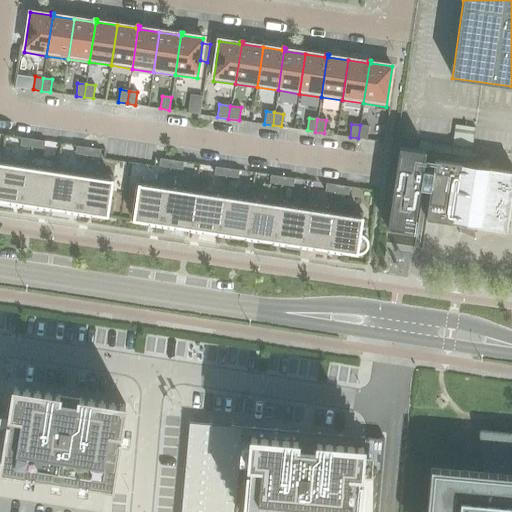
[(360,125),(358,138),(367,139),(369,127),(360,125)]
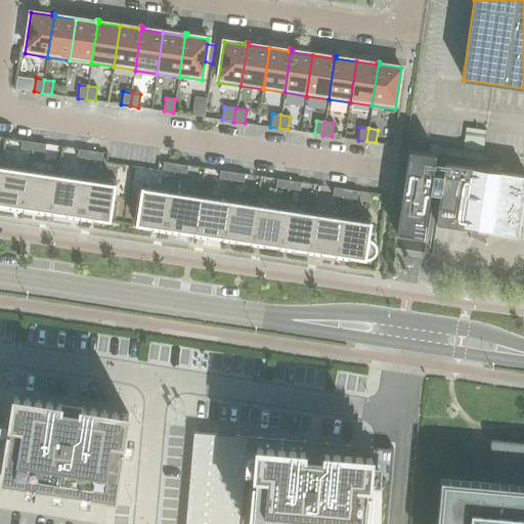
[(483,155),(486,131),(467,128),(463,150),(462,159),(482,162),(483,155)]
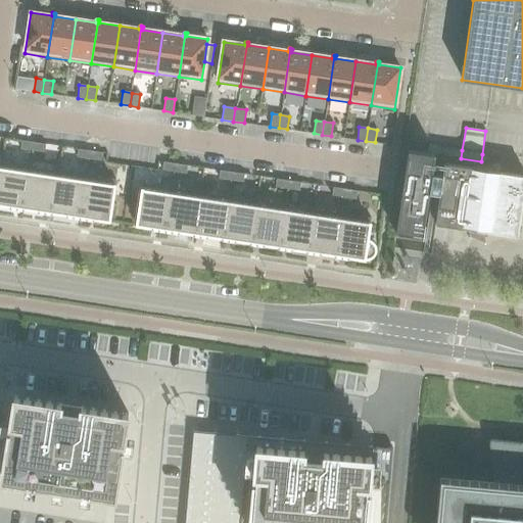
[(21,141),(20,149),(33,150),(34,142),(21,141)]
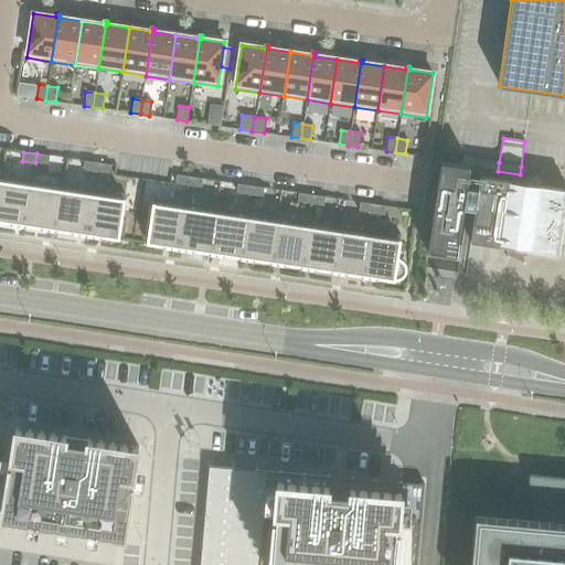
[(36,153),(35,162),(49,164),(50,156),(36,153)]
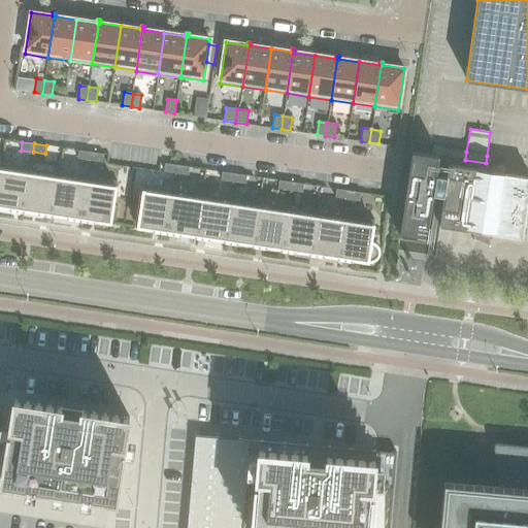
[(444,157),(447,149),(447,147),(433,145),(432,155),(439,156),(444,157)]
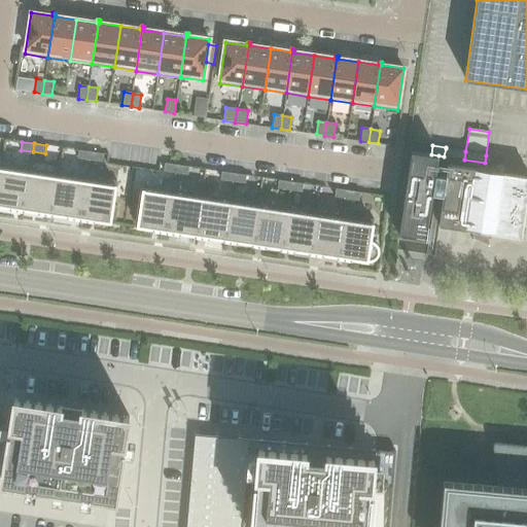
[(446,148),(444,156),(464,160),(465,151),(446,148)]
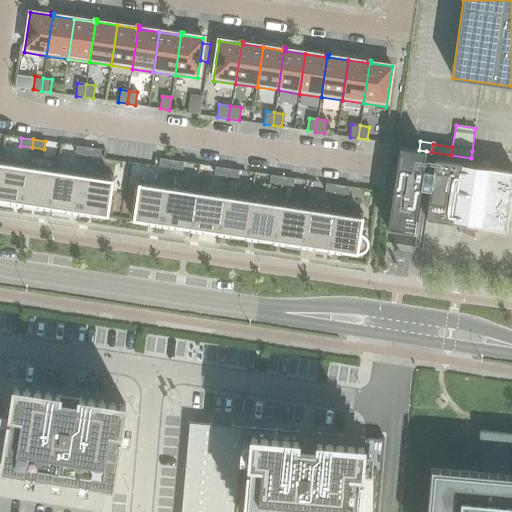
[(76,146),(75,154),(87,156),(88,148),(76,146)]
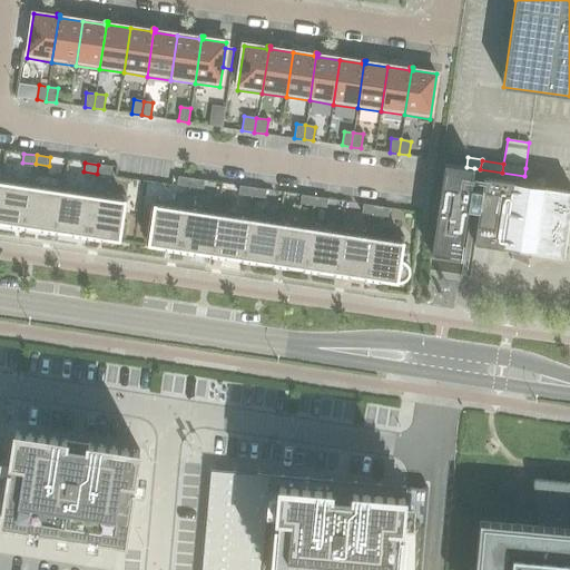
[(471,188),(474,168),(444,164),(431,254),(460,258),(468,209),(479,212),(474,244),(513,251),(512,255),(523,256),(524,252),(564,258),(569,220),(569,190),(484,178),(482,190),(471,188)]
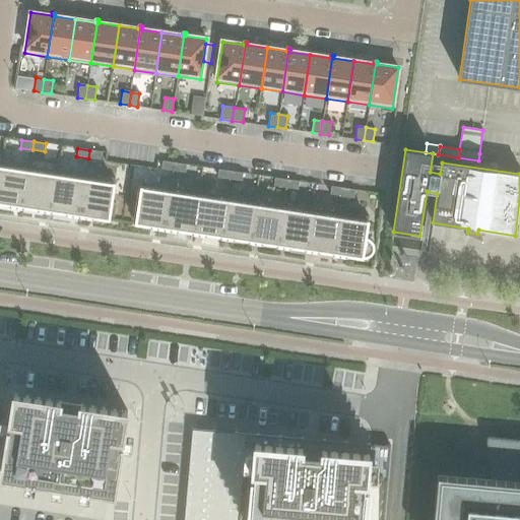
[(89,150),(88,158),(101,159),(102,151),(89,150)]
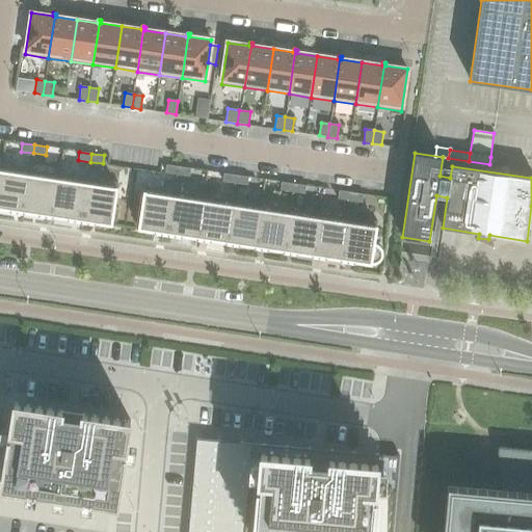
[(2,165),(0,176),(0,207),(24,211),(30,169),(2,165)]
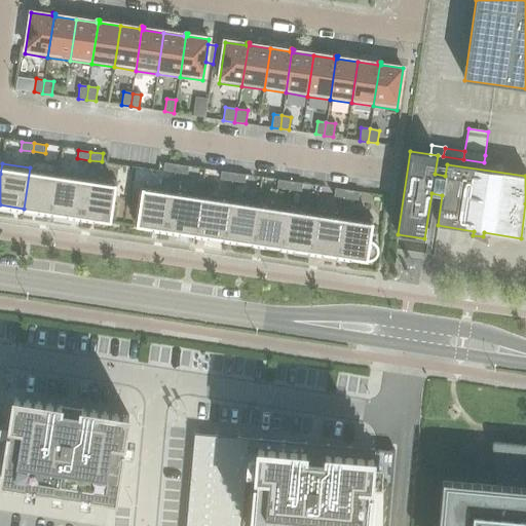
[(164,163),(163,172),(176,173),(177,164),(164,163)]
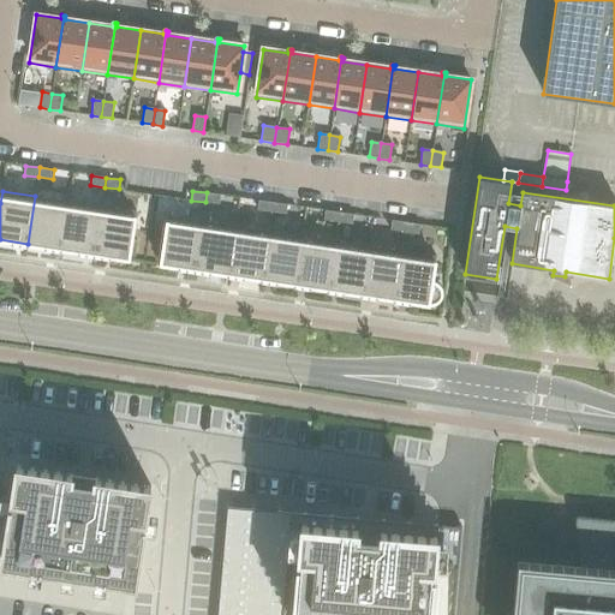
[(207,192),(206,202),(220,204),(221,195),(207,192)]
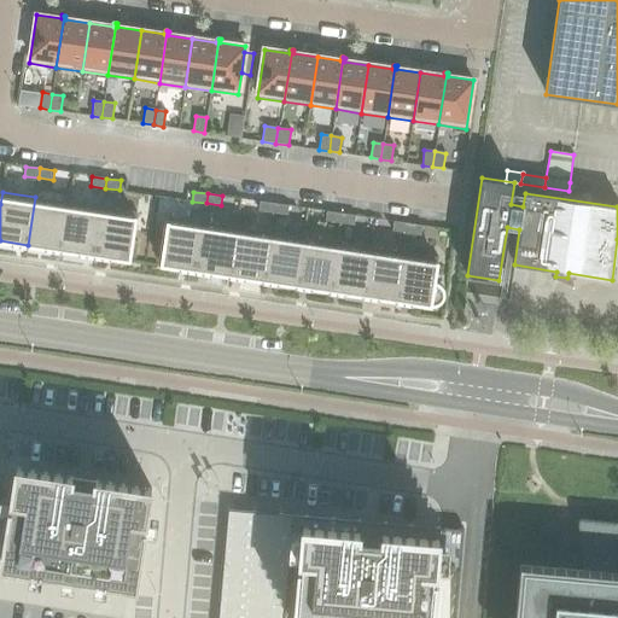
[(35,197),(28,245),(62,250),(69,202),(35,197)]
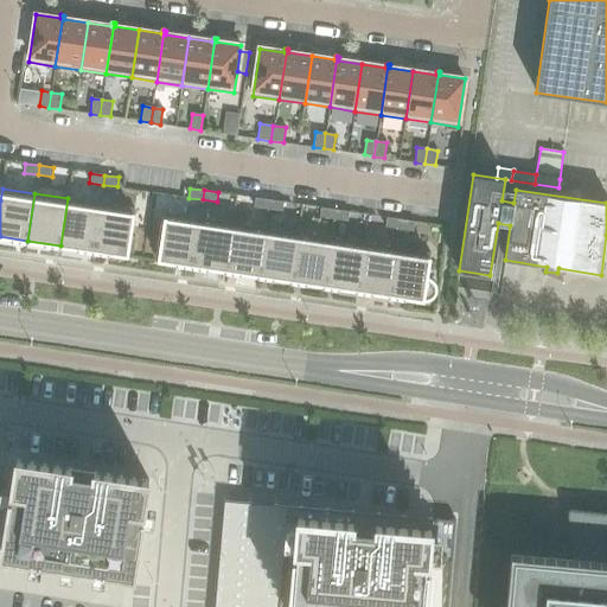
[(101,204),(94,251),(127,256),(128,253),(133,253),(135,237),(131,237),(134,209),(114,205),(116,196),(101,193),(100,203),(101,204)]
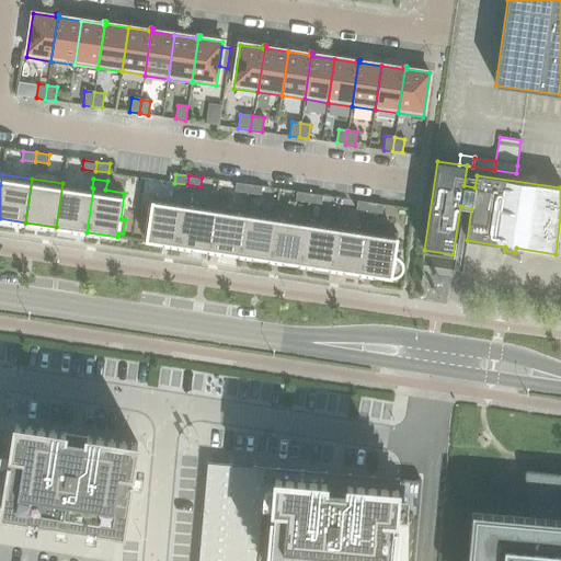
[(63,183),(56,227),(87,232),(93,189),(92,187),(63,183)]
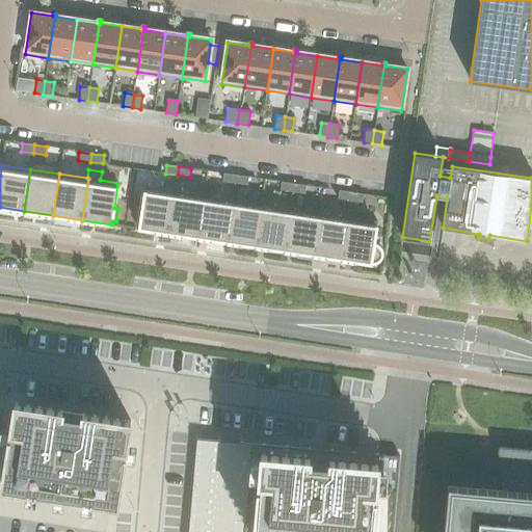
[(223,174),(222,182),(235,184),(236,176),(223,174)]
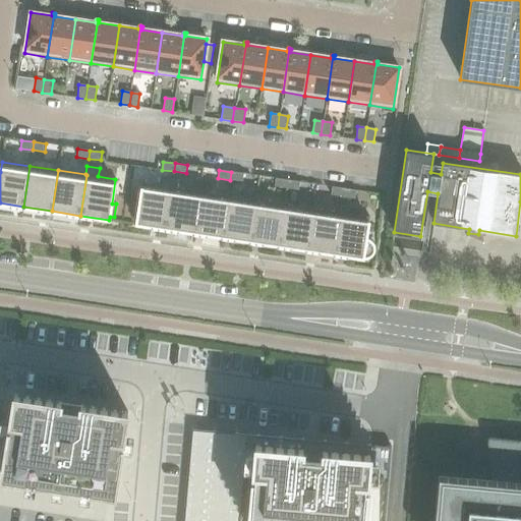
[(231,172),(230,180),(242,181),(243,173),(231,172)]
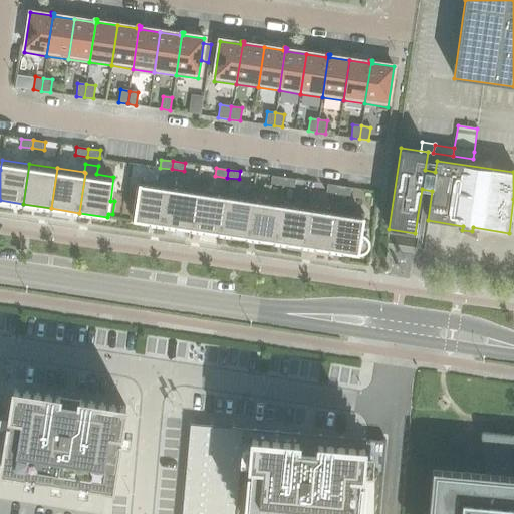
[(133,204),(131,217),(135,218),(134,221),(163,225),(169,185),(170,185),(171,177),(159,175),(157,183),(140,181),(137,205),(133,204)]
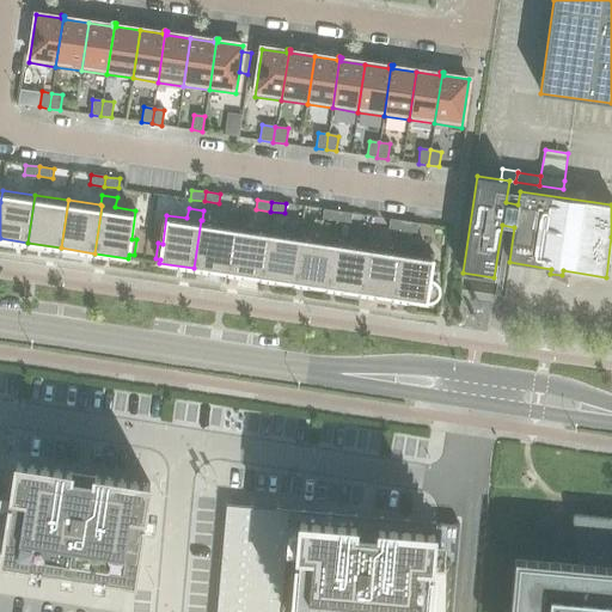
[(324,209),(322,219),(336,221),(338,212),(324,209)]
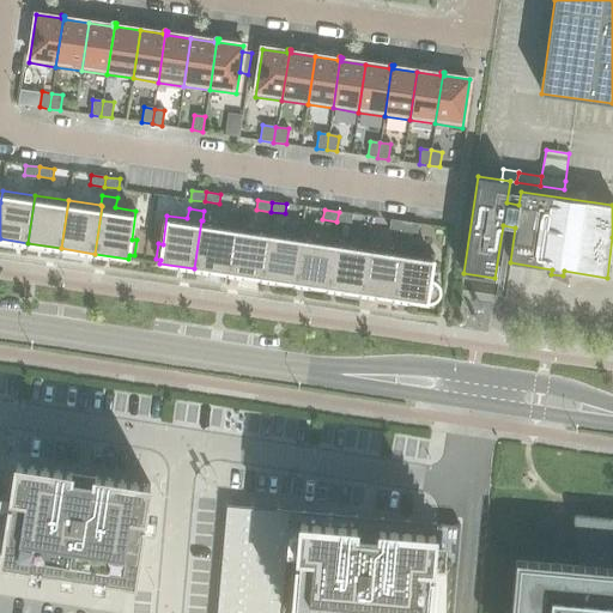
[(339,212),(337,222),(351,224),(352,214),(339,212)]
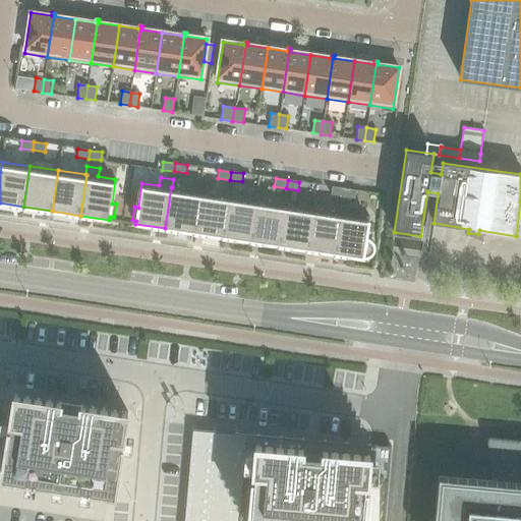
[(332,186),(331,194),(343,196),(344,188),(332,186)]
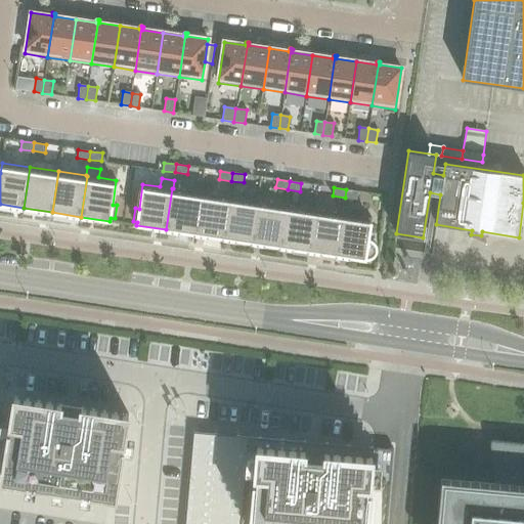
[(172,188),(166,229),(194,233),(201,192),(173,188),(172,188)]
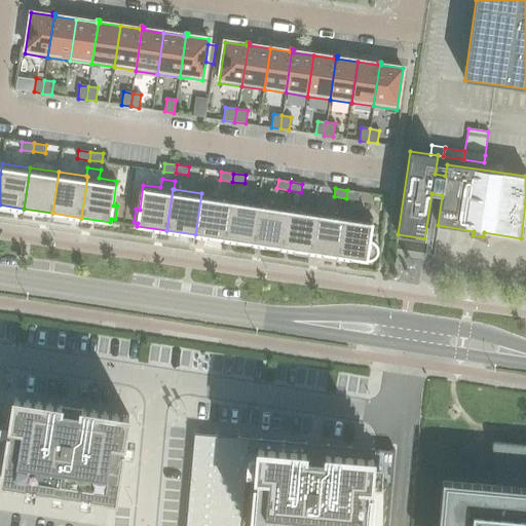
[(347,190),(346,198),(358,200),(360,192),(347,190)]
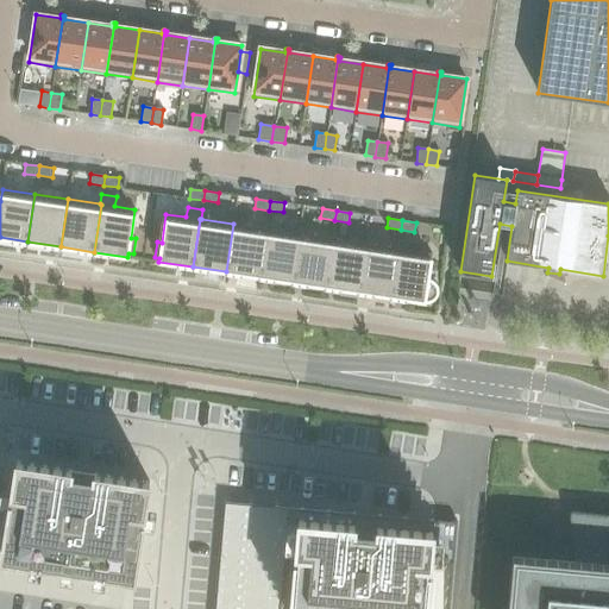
[(233,224),(226,271),(258,276),(265,228),(233,224)]
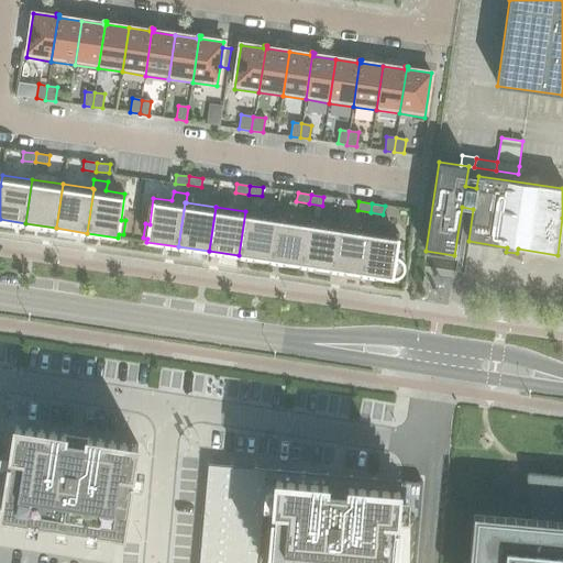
[(245,211),(239,255),(269,261),(276,217),(275,217),(245,211)]
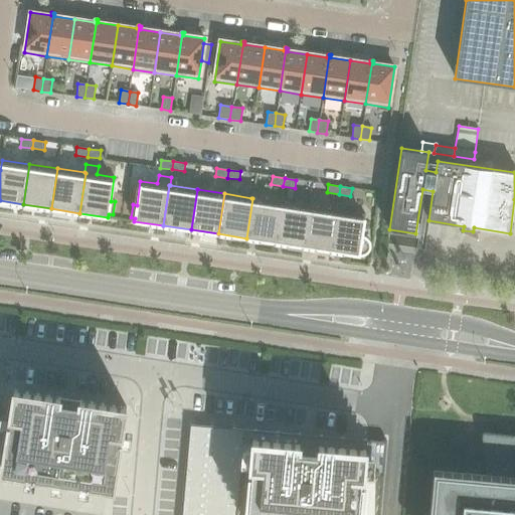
[(252,198),(246,238),(275,242),(280,207),(279,206),(264,204),(265,195),(252,194),(251,198),(252,198)]
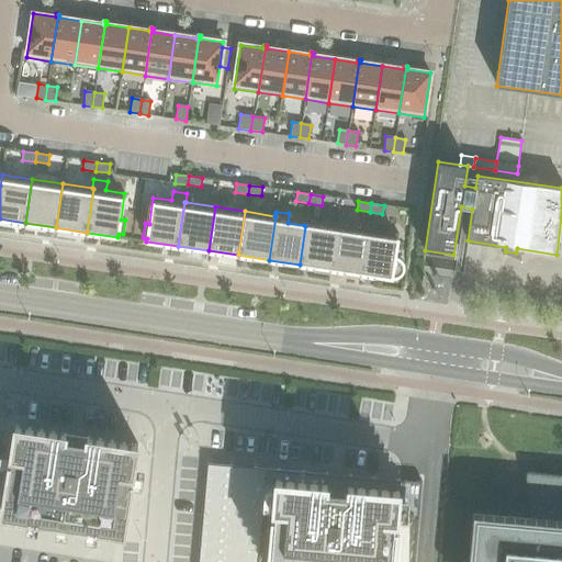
[(305,226),(300,265),(329,269),(336,225),(305,221),(304,225),(305,226)]
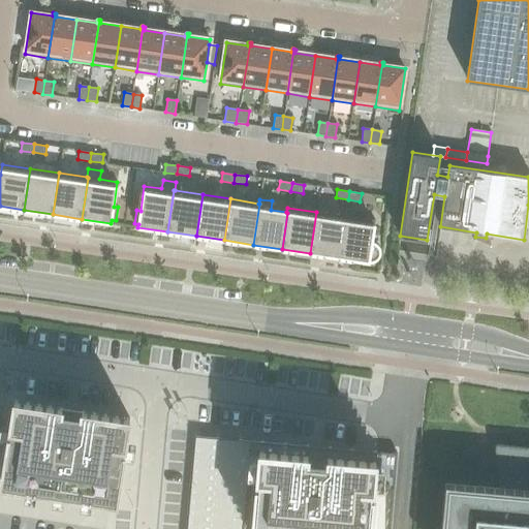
[(316,212),(310,253),(339,257),(345,216),(316,212)]
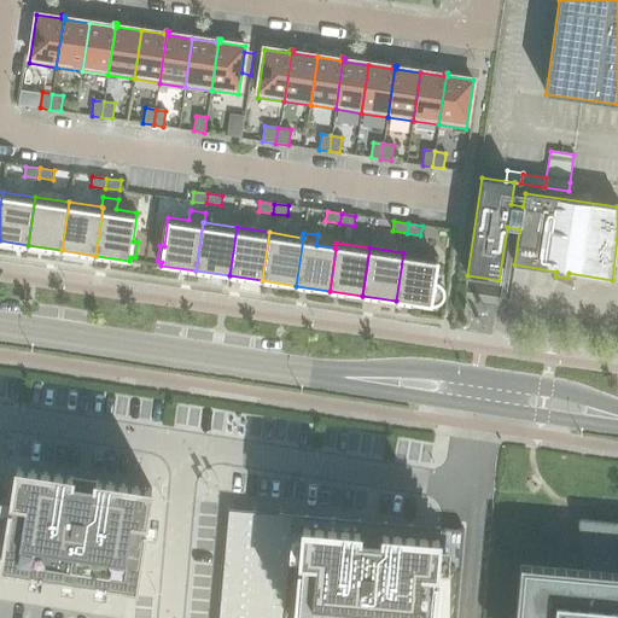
[(403,252),(396,301),(431,307),(432,307),(433,307),(435,307),(436,305),(437,305),(438,304),(439,304),(441,303),(442,302),(442,301),(443,301),(443,299),(443,298),(444,298),(444,297),(444,296),(444,295),(444,293),(444,292),(444,291),(443,290),(443,289),(442,287),(441,286),(441,285),(439,285),(438,284),(437,284),(436,283),(435,283),(438,257),(403,252)]
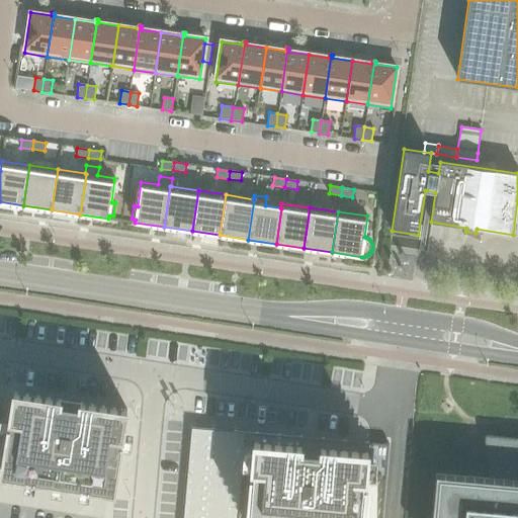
[(71,402),(14,393),(1,473),(114,491),(127,410),(71,402)]
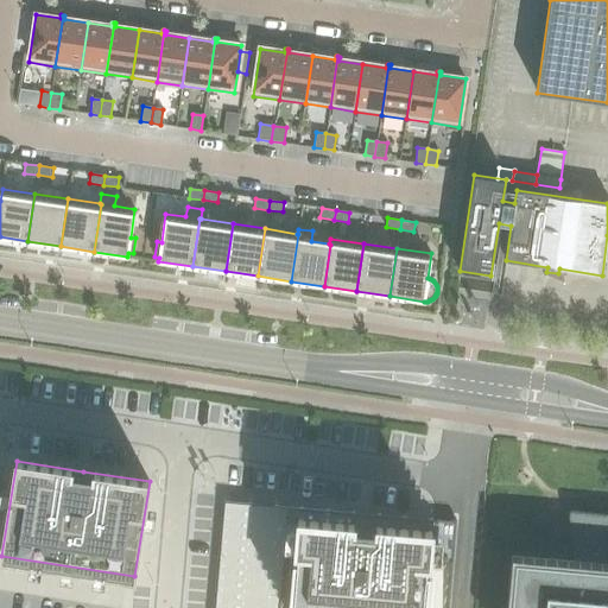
[(223,501),(214,607),(449,607),(457,521),(443,520),(266,505),(223,501)]
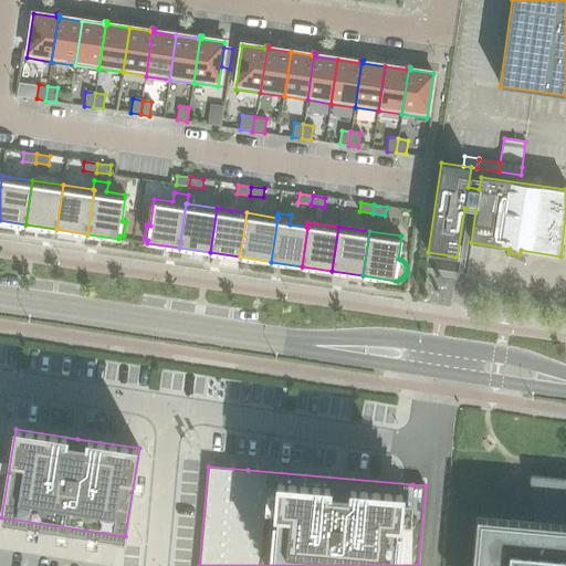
[(565,565),(565,479),(533,477),(532,477),(531,478),(530,479),(530,480),(537,524),(478,519),(473,565),(565,565)]
